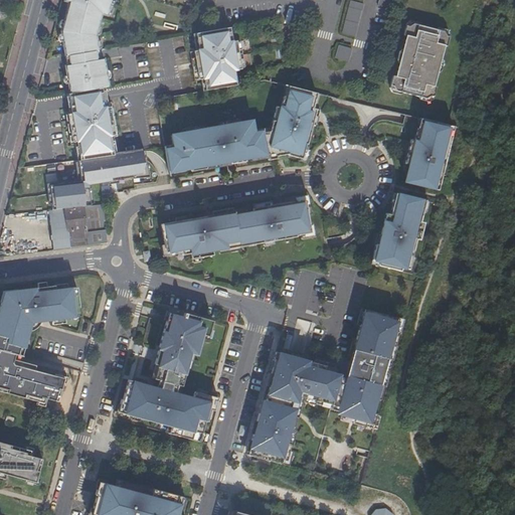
[(64,65),(69,94),(104,87),(109,86),(104,58),(98,59),(96,50),(99,50),(97,35),(103,15),(108,16),(112,0),(64,0),(64,1),(68,2),(59,31),(64,56),(66,55),(68,65),(64,65)]
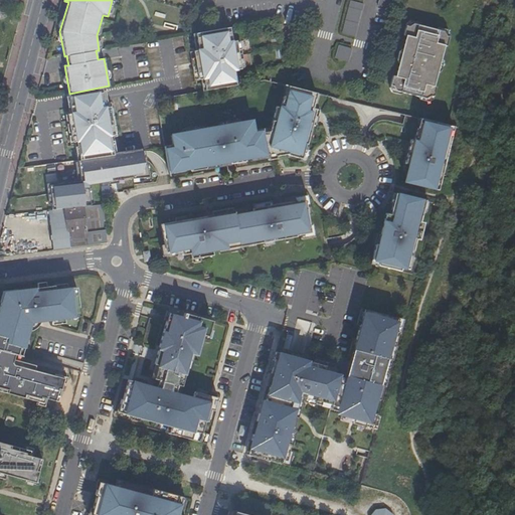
[(204,0),(201,13),(214,16),(218,0),(204,0)]
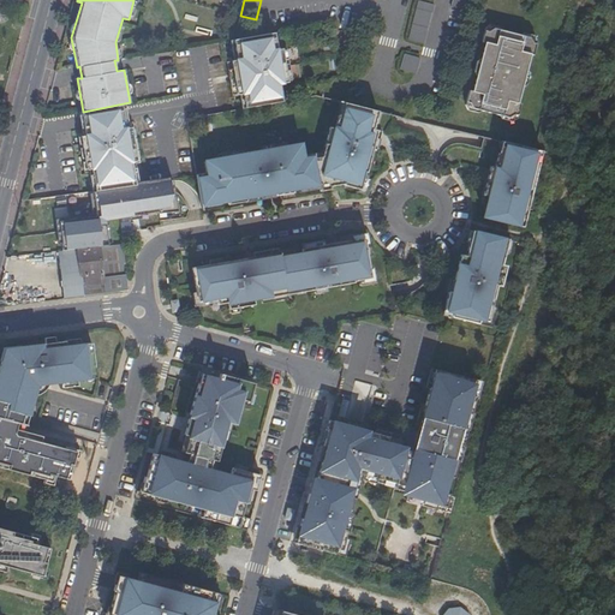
[(471,0),(454,0),(453,9),(469,13),(471,0)]
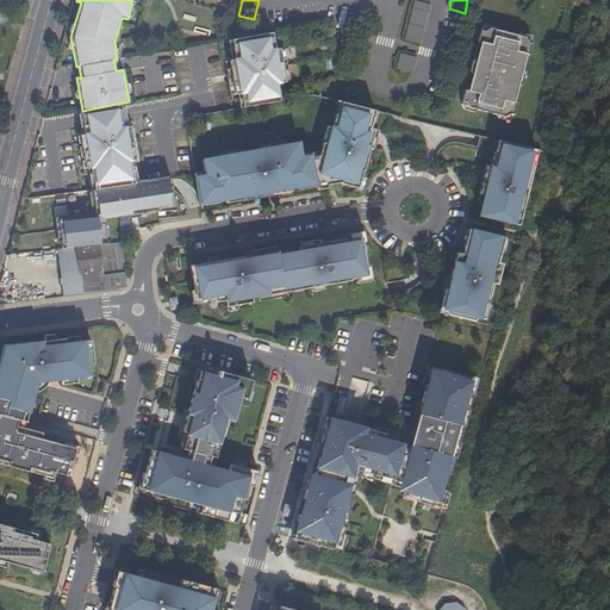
[(431,6),(417,2),(406,41),(422,45),(431,6)]
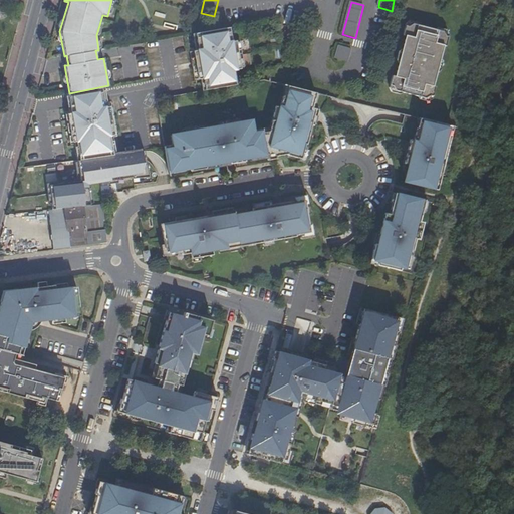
[(405,53),(403,60),(400,61),(395,78),(392,77),(390,86),(393,87),(396,91),(402,93),(420,98),(425,99),(429,97),(433,98),(435,89),(433,88),(437,74),(440,62),(444,48),(446,48),(449,38),(447,38),(444,34),(437,32),(420,27),(414,26),(410,28),(406,27),(404,36),(406,38),(403,50),(405,53)]
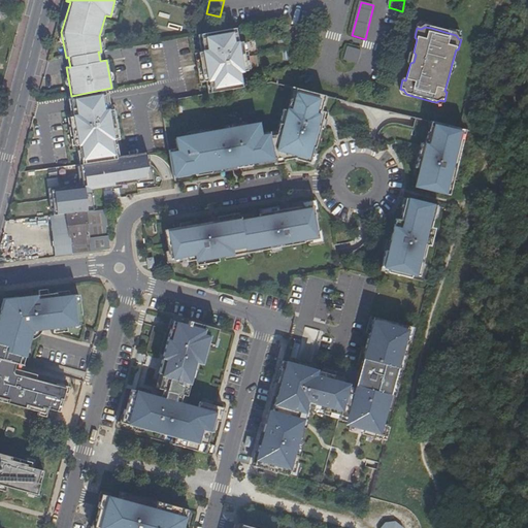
[(238,42),(235,28),(200,34),(199,34),(202,52),(199,52),(204,80),(206,80),(208,93),(243,87),(240,71),(248,70),(242,41),(238,42)]
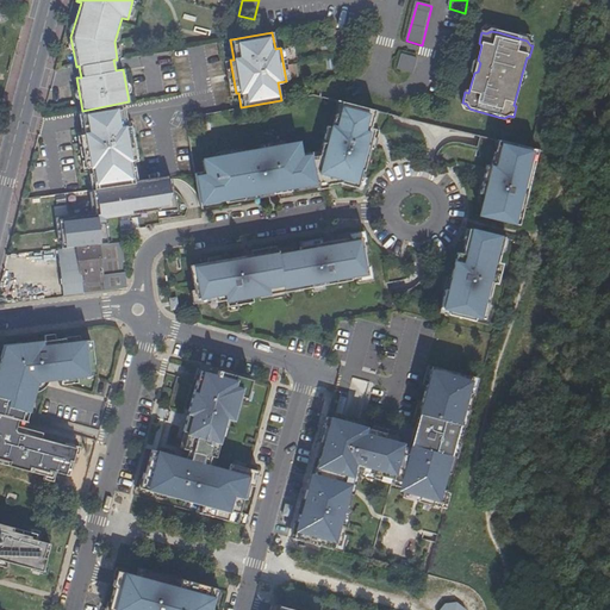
[(417,60),(403,55),(398,70),(412,75),(417,60)]
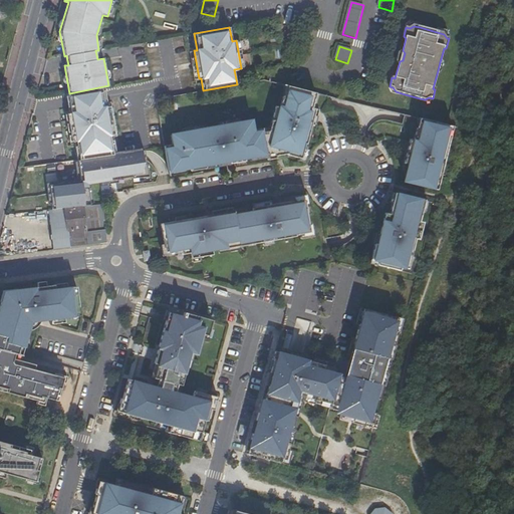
[(69,93),(67,93),(71,113),(67,113),(72,142),(76,141),(80,160),(116,155),(112,135),(114,134),(109,106),(107,106),(103,86),(69,93)]
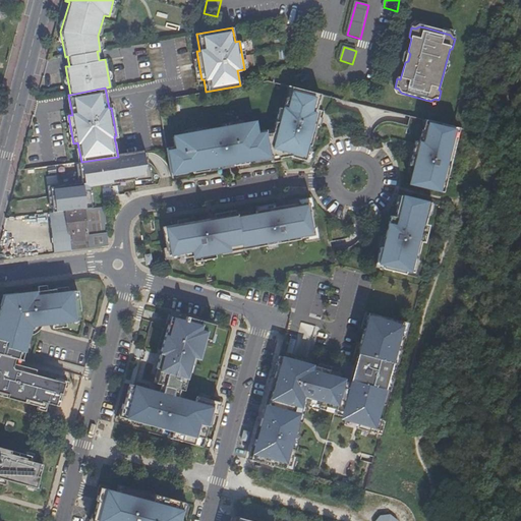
[(177,147),(168,149),(171,171),(178,170),(179,171),(189,169),(195,168),(195,170),(205,169),(211,168),(210,166),(235,162),(235,164),(250,161),(249,159),(255,158),(266,156),(266,155),(273,154),(273,158),(274,160),(282,158),(281,156),(293,154),(293,155),(304,160),(308,146),(309,146),(311,139),(316,117),(321,118),(323,111),(315,110),(319,95),(291,88),(290,98),(286,98),(285,109),(281,109),(276,129),(275,132),(268,133),(268,131),(258,132),(257,123),(245,125),(245,123),(223,127),(209,130),(186,133),(187,135),(175,137),(177,147)]
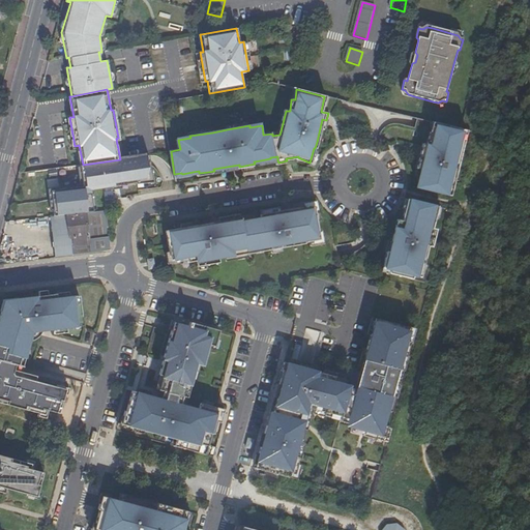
[(322,119),(317,142),(320,143),(326,120),(322,119)]
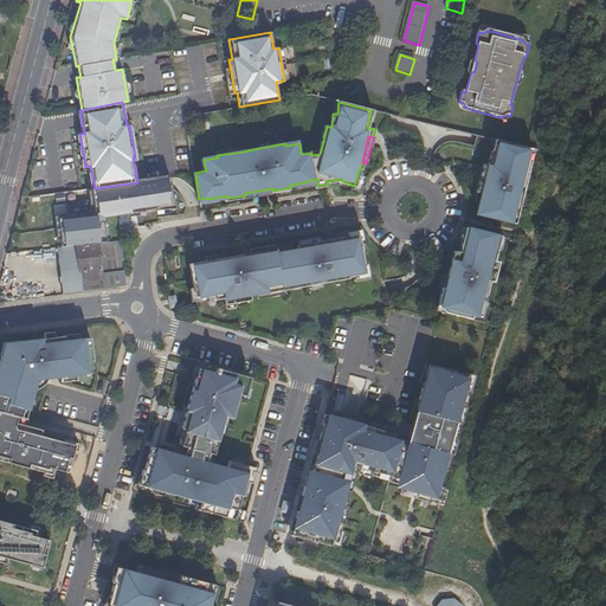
[(475,212),(507,221),(511,206),(516,208),(517,206),(520,195),(524,179),(520,178),(523,165),(528,166),(532,154),(497,144),(494,156),(490,155),(485,169),(482,168),(477,182),(475,191),(481,192),(479,197),(477,205),(475,212)]
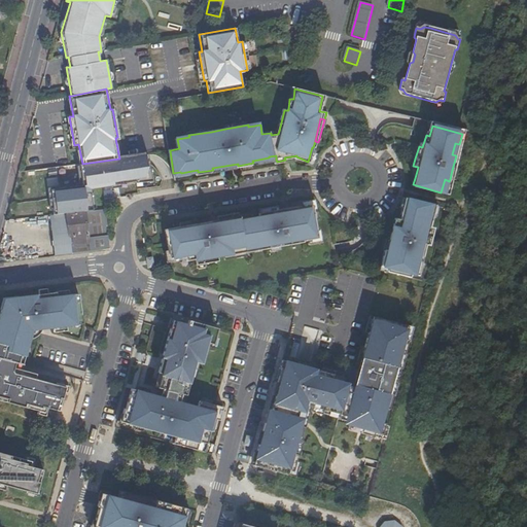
[(153,181),(149,153),(119,159),(82,164),(79,164),(82,184),(50,188),(53,213),(66,211),(84,209),(93,208),(91,186),(136,181),(136,182),(153,181)]
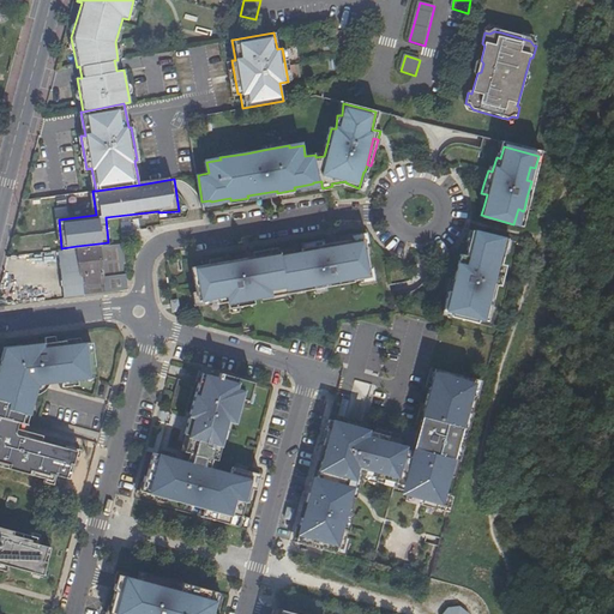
[(519,226),(523,211),(518,209),(513,224),(519,226)]
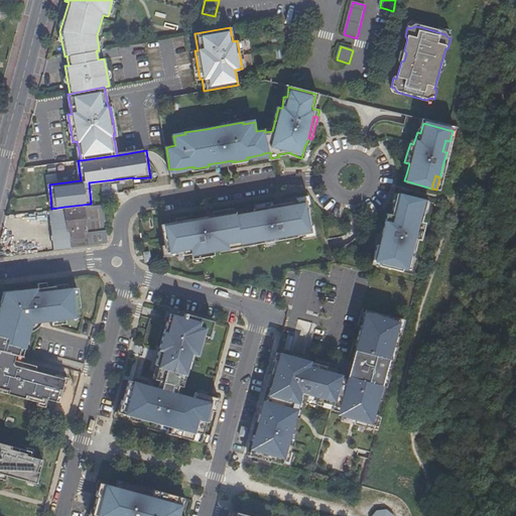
[(427,202),(399,195),(396,204),(393,215),(392,221),(387,219),(386,224),(383,235),(380,245),(378,244),(374,261),(383,263),(383,266),(402,271),(403,268),(410,270),(413,257),(418,239),(421,240),(425,224),(422,223),(425,210),(427,202)]
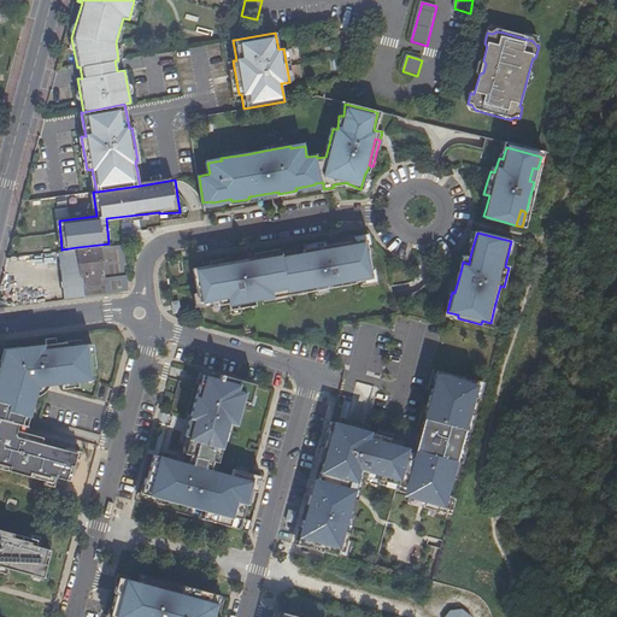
[(103,278),(127,276),(123,242),(109,244),(99,245),(99,248),(103,278)]
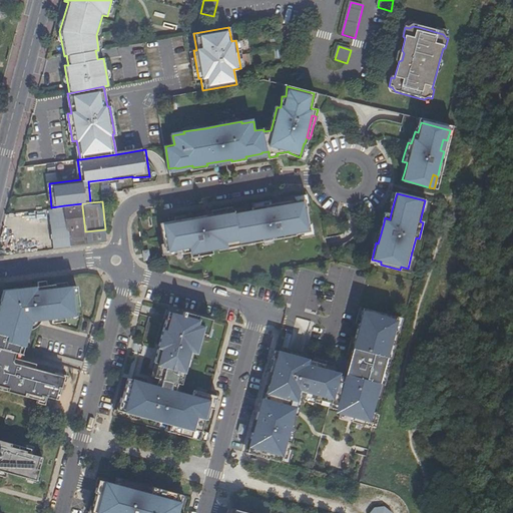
[(308,234),(303,201),(273,205),(250,209),(250,212),(232,215),(232,211),(198,216),(158,222),(163,254),(179,251),(179,252),(187,251),(188,257),(209,253),(208,248),(216,247),(216,248),(236,245),(236,242),(257,239),(257,242),(293,237),(293,236),(308,234)]
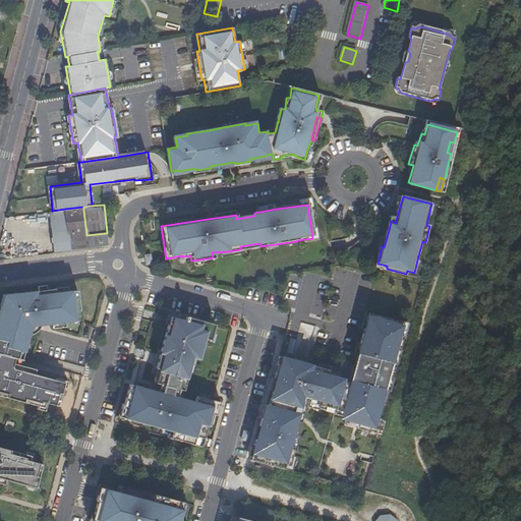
[(52,211),(49,211),(51,242),(68,240),(68,250),(108,245),(107,233),(87,235),(83,210),(65,212),(65,209),(52,211)]
